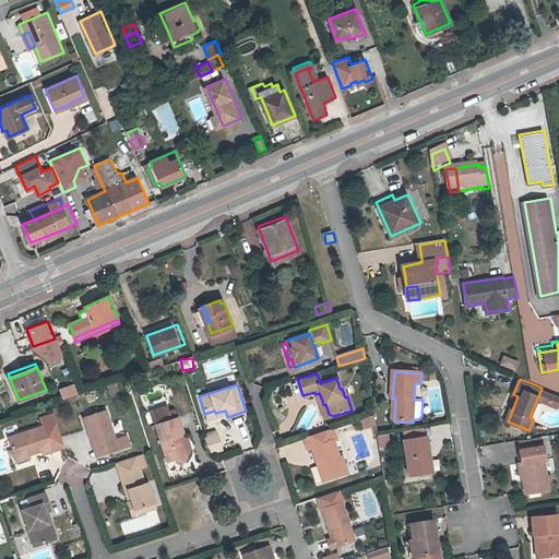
[(542,388),(537,399),(550,404),(555,393),(542,388)]
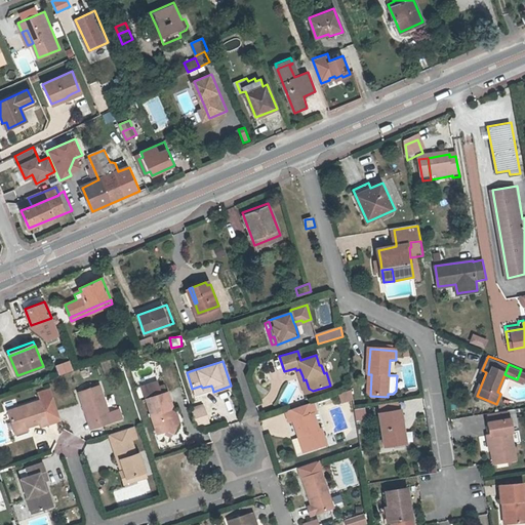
[(299,369),(296,370),(304,394),(313,391),(309,389),(306,379),(304,380),(303,376),(299,369)]
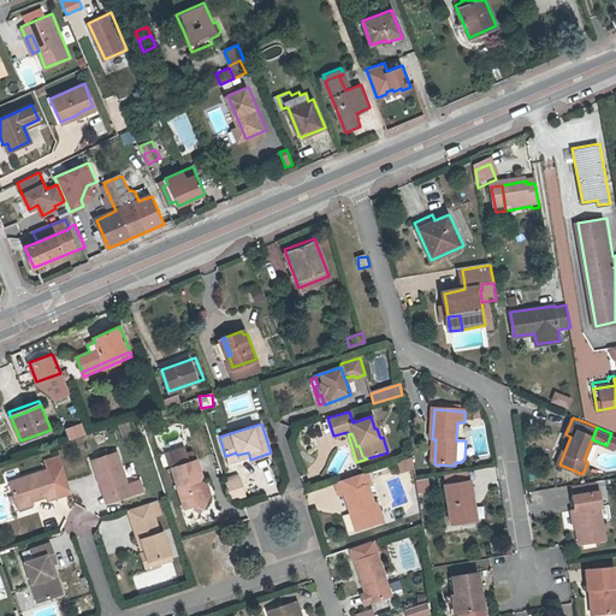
[(117,451),(93,460),(107,503),(131,495),(128,484),(117,451)]
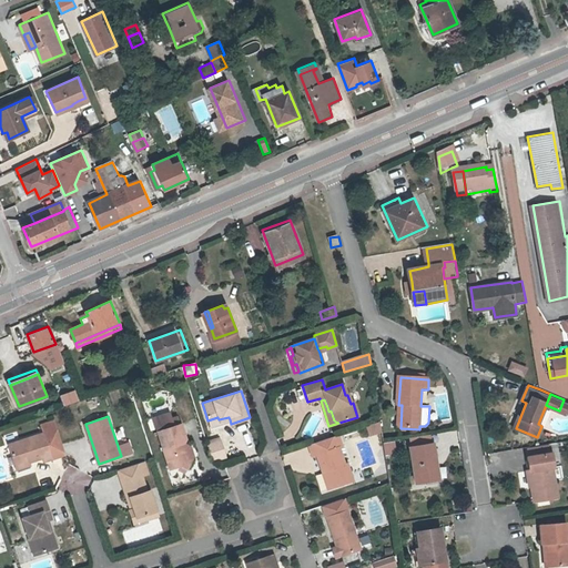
[(217,417),(208,421),(210,426),(230,419),(229,417),(219,419),(217,417)]
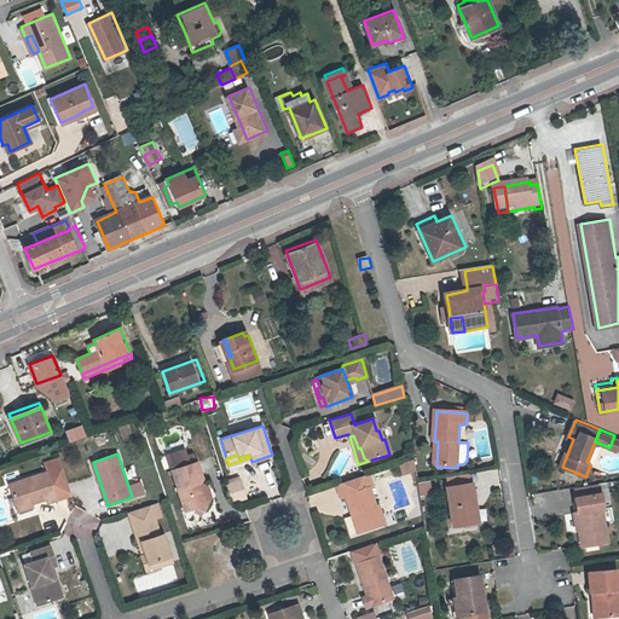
[(48,472),(11,484),(19,509),(48,499),(50,503),(73,495),(61,458),(46,463),(48,472)]
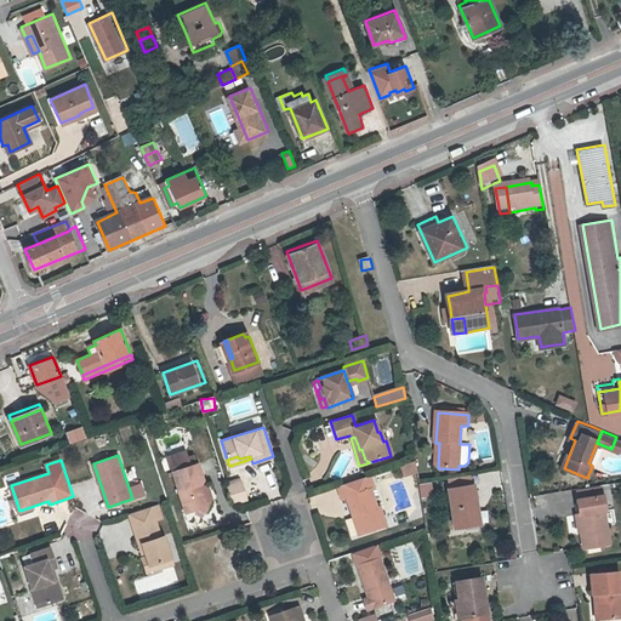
[(205,495),(201,484),(200,483),(203,479),(197,463),(195,460),(188,462),(189,466),(172,472),(174,476),(186,512),(197,508),(204,512),(211,497),(205,495)]
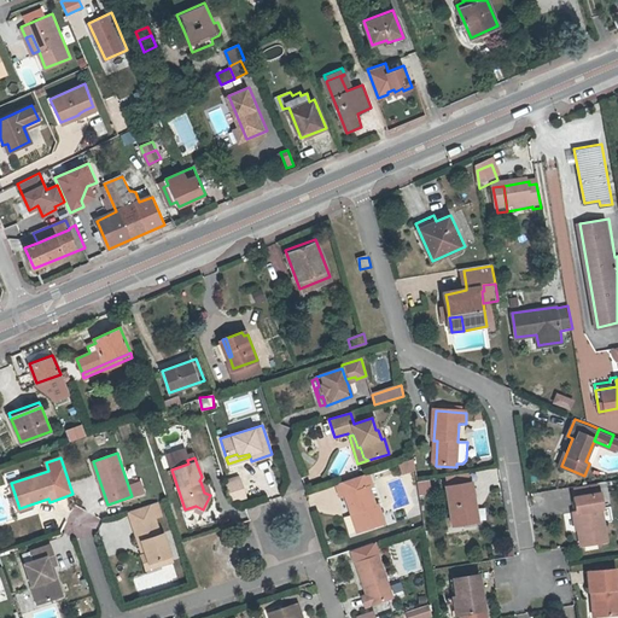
[(412,459),(409,459),(397,464),(401,473),(415,468),(412,459)]
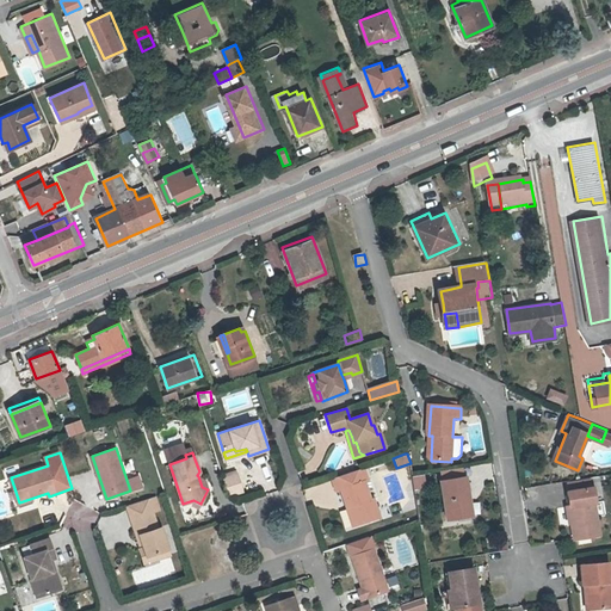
[(370,511),(376,508),(372,499),(370,499),(364,482),(368,480),(363,468),(331,479),(335,491),(338,491),(344,508),(346,507),(352,526),(372,519),(370,511)]
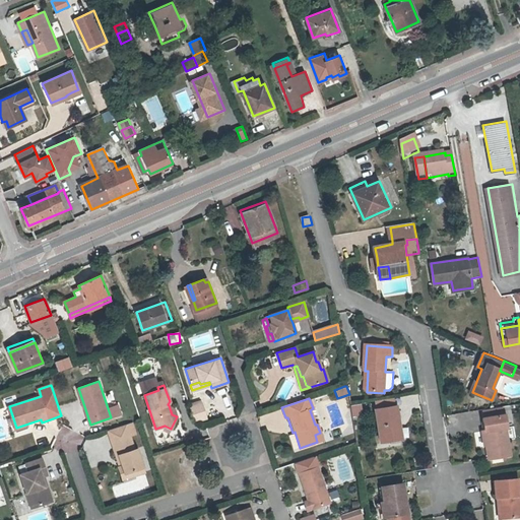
[(191,411),(194,421),(206,417),(201,403),(189,407),(191,411)]
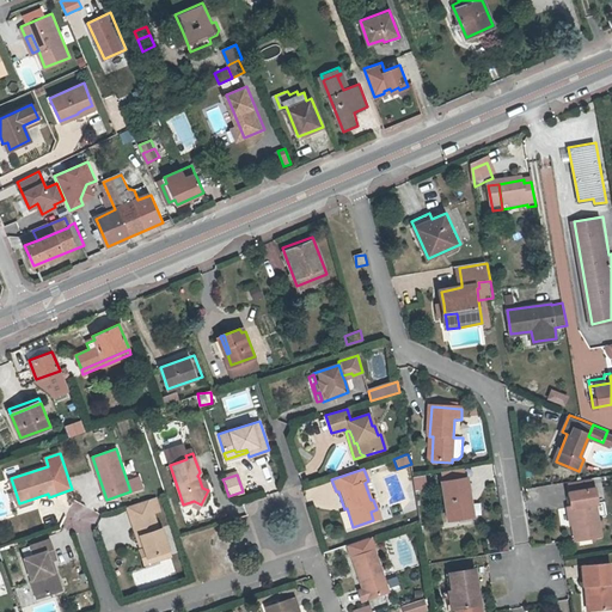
[(412,477),(415,489),(426,488),(423,476),(412,477)]
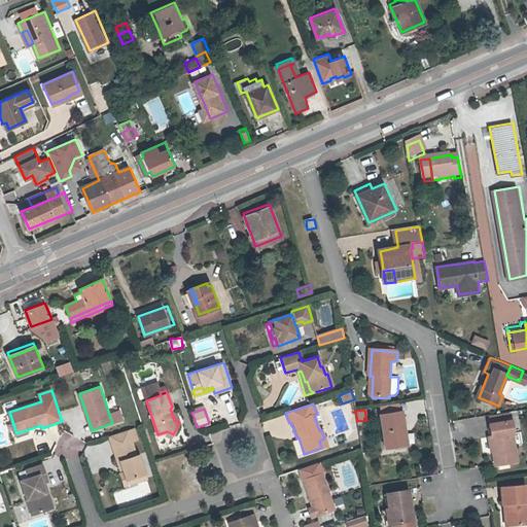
[(119,411),(109,414),(112,423),(123,420),(119,411)]
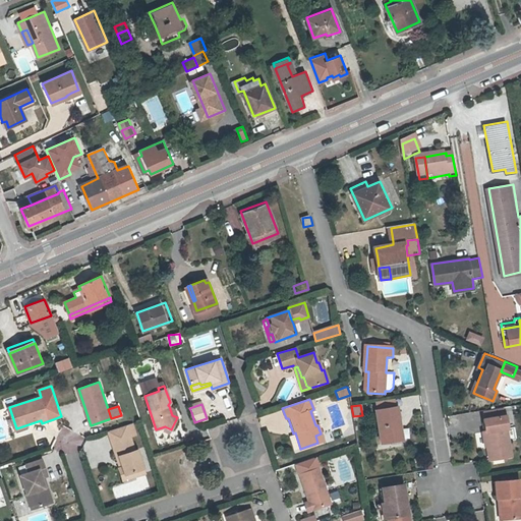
[(172,415),(177,417),(175,410),(169,406),(172,415)]
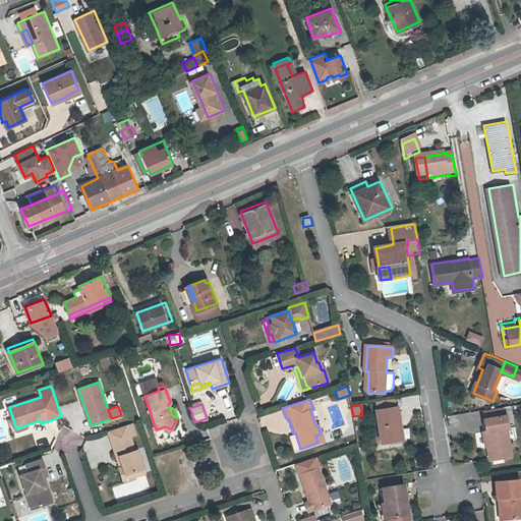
[(398,426),(401,426),(398,409),(378,412),(383,443),(391,442),(400,441),(398,426)]
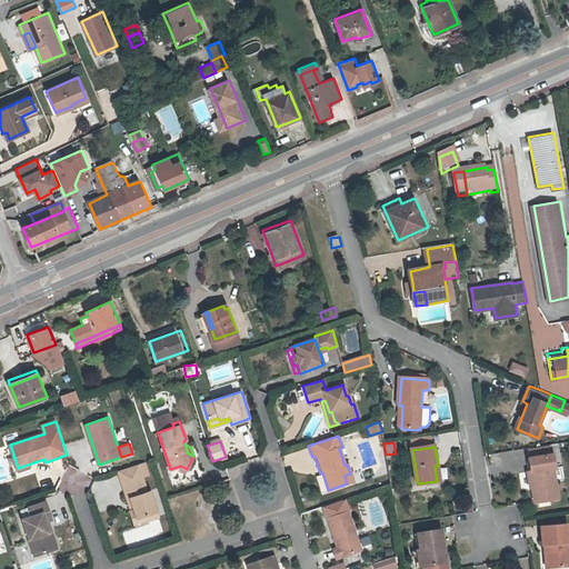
[(550,448),(530,450),(531,460),(551,457),(550,448)]
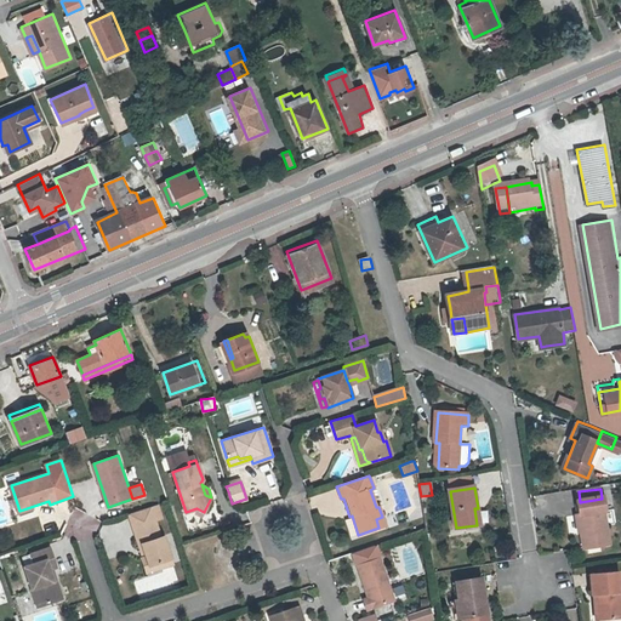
[(580,502),(579,502),(581,517),(579,517),(585,551),(610,546),(604,513),(607,513),(604,499),(602,499),(580,502)]
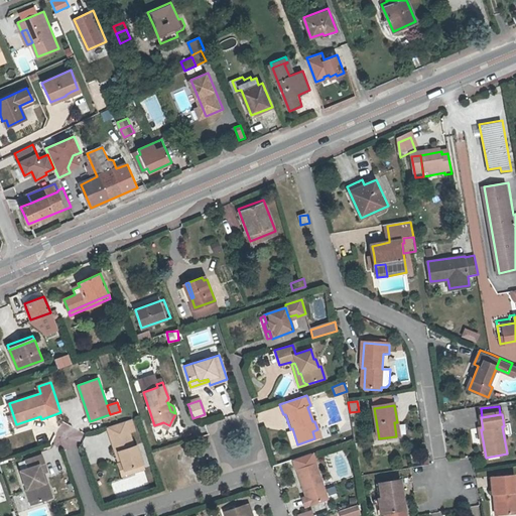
[(132,418),(107,426),(111,437),(129,431),(136,429),(132,418)]
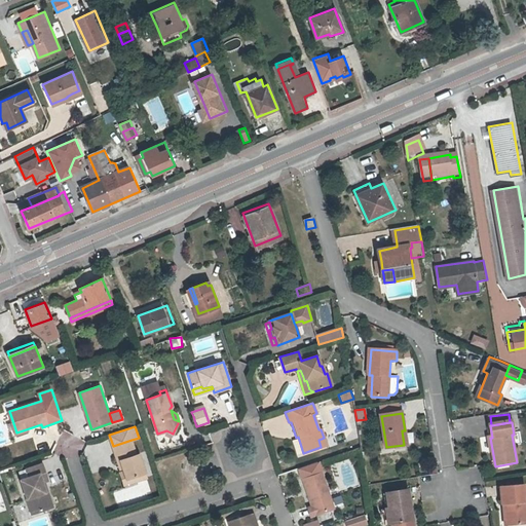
[(404,445),(395,446),(396,450),(408,448),(405,430),(402,430),(404,445)]
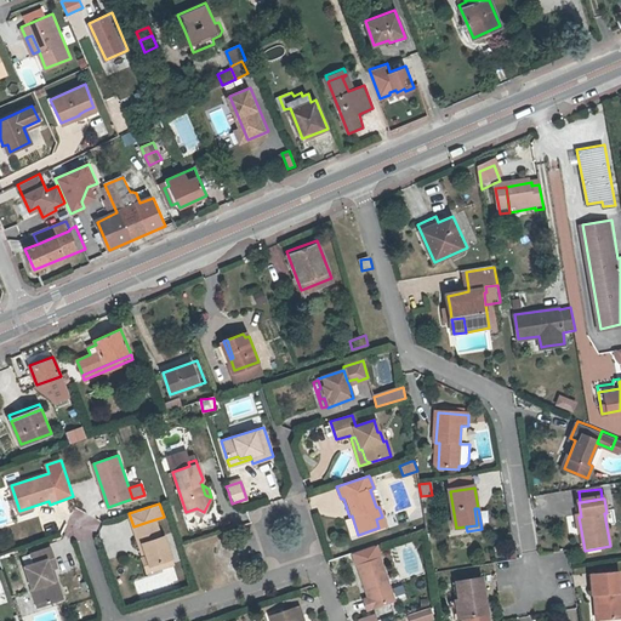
[(160,562),(161,568),(174,563),(164,536),(161,536),(155,519),(134,527),(142,550),(144,550),(147,557),(149,565),(160,562)]
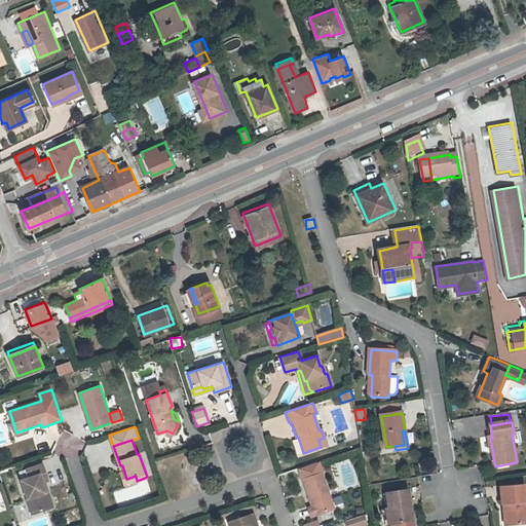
[(43,482),(46,481),(49,480),(43,463),(28,470),(31,477),(23,480),(34,514),(52,508),(43,482)]
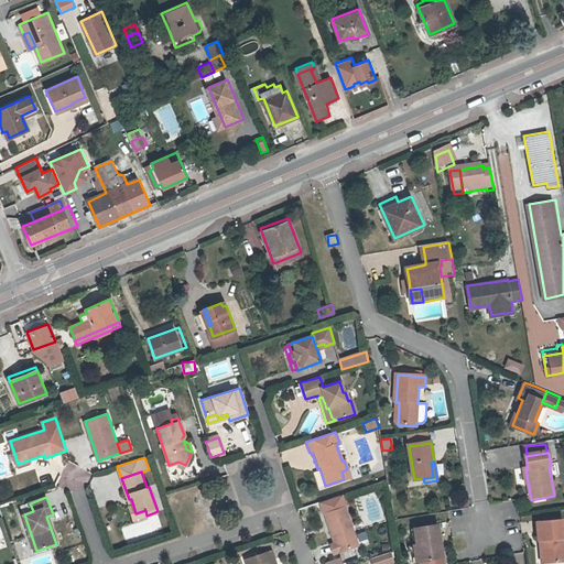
[(136,513),(133,506),(129,507),(133,520),(147,516),(145,510),(136,513)]
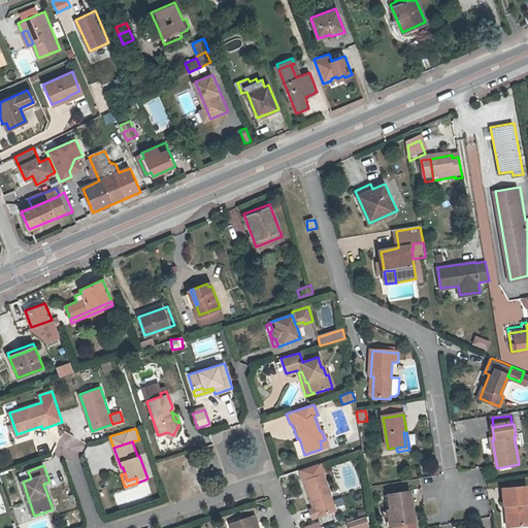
[(304,481),(314,507),(309,509),(312,518),(335,510),(324,474),(304,481)]
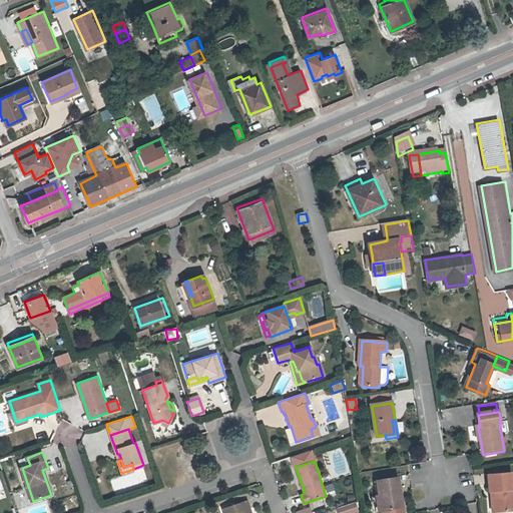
[(42,470),(51,495),(54,494),(45,469),(42,470)]
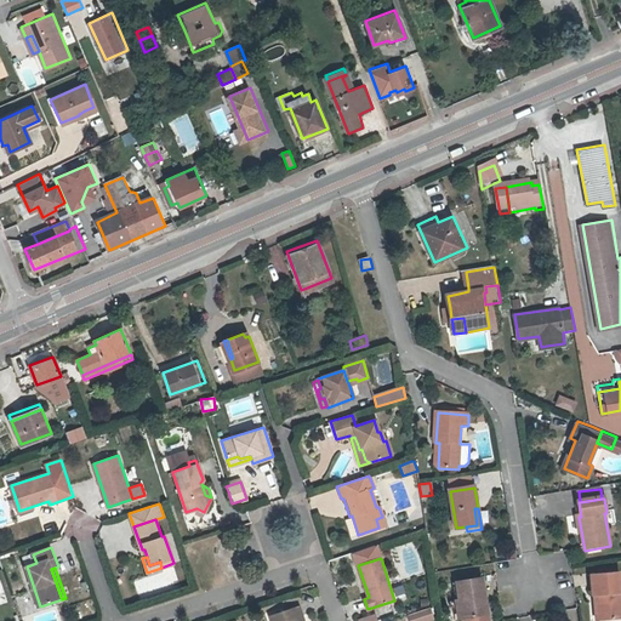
[(617,605),(620,604),(620,587),(620,574),(591,576),(593,597),(598,597),(599,605),(596,607),(597,620),(613,620),(620,620),(617,605)]
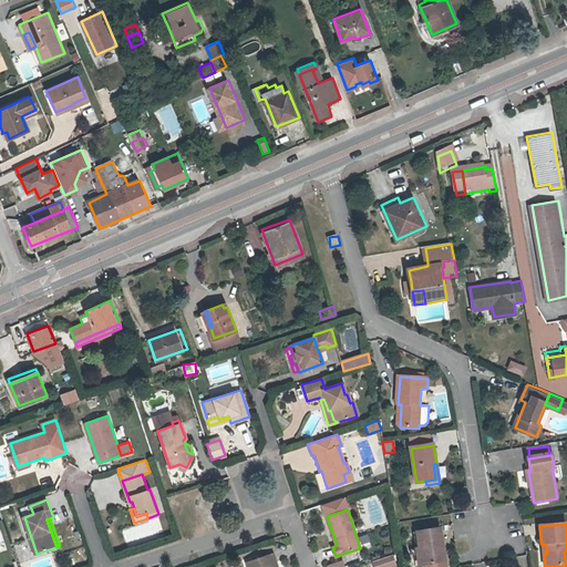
[(423,566),(445,563),(440,529),(418,533),(423,566)]
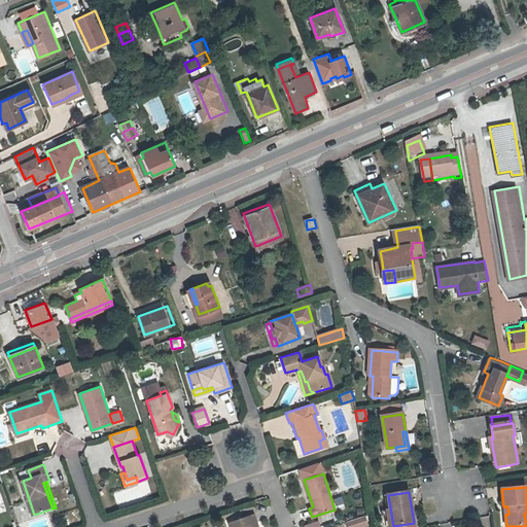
[(256,526),(255,523),(257,522),(255,514),(231,522),(232,526),(256,526)]
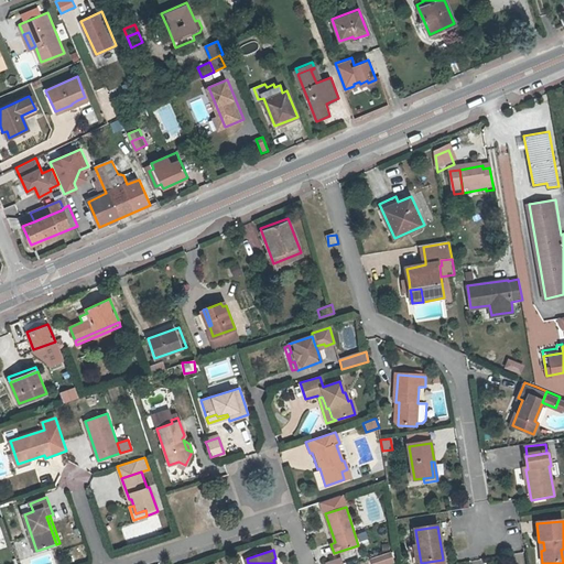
[(389,563),(393,563),(390,552),(370,559),(371,563),(389,563)]
